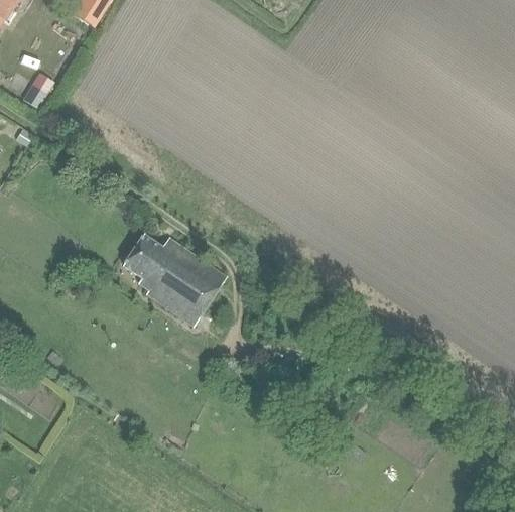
[(0,22),(3,18),(7,21),(20,0),(0,0),(0,22)]
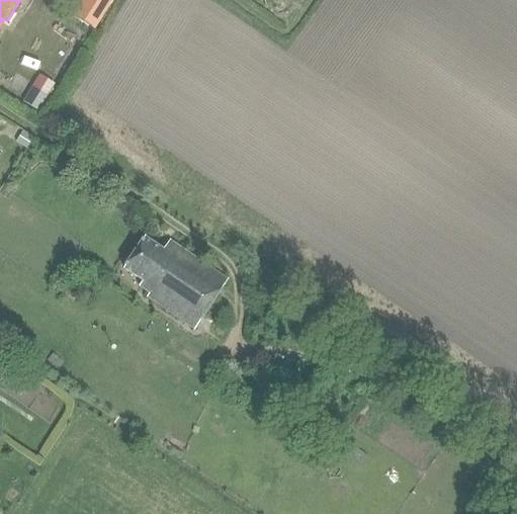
[(78,0),(70,12),(92,27),(109,0),(78,0)]
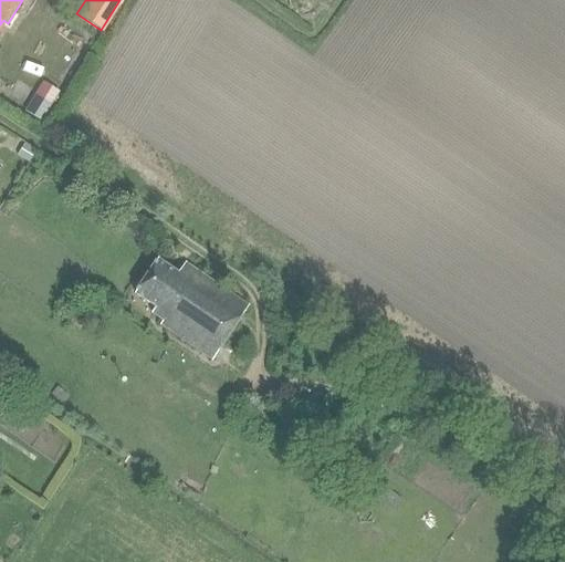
[(33,92),(23,108),(40,118),(50,102),(33,92)]
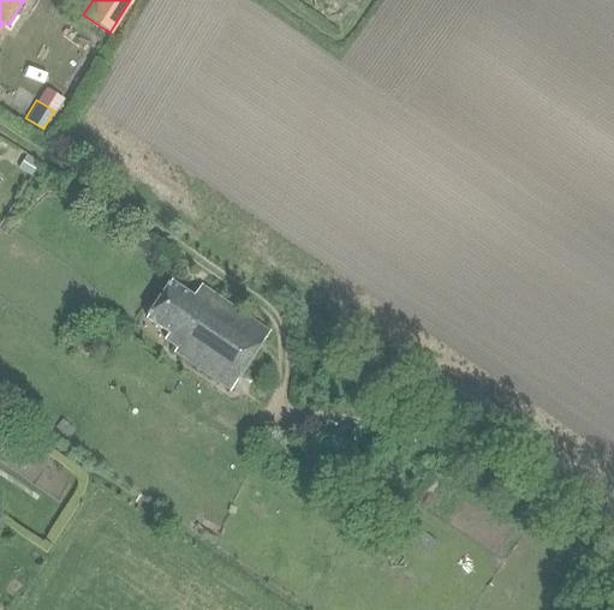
[(37,161),(25,153),(17,166),(29,174),(37,161)]
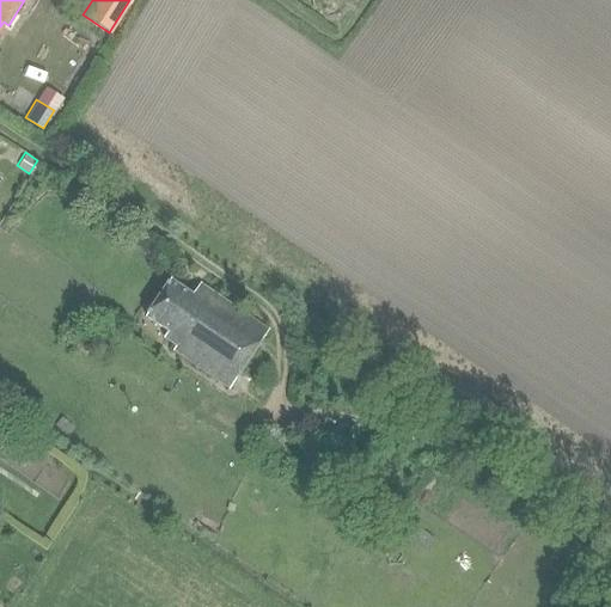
[(177,345),(173,350),(231,388),(270,330),(201,283),(195,293),(172,277),(147,317),(167,331),(164,337),(177,345)]
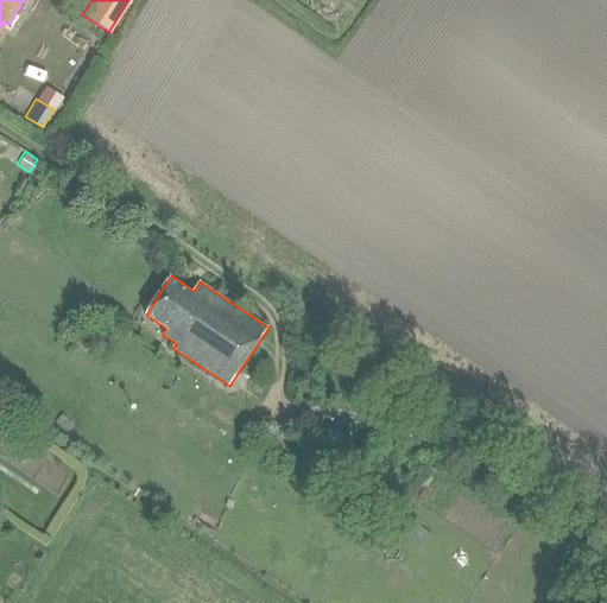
[(0,439),(4,442),(13,429),(0,419),(0,439)]
